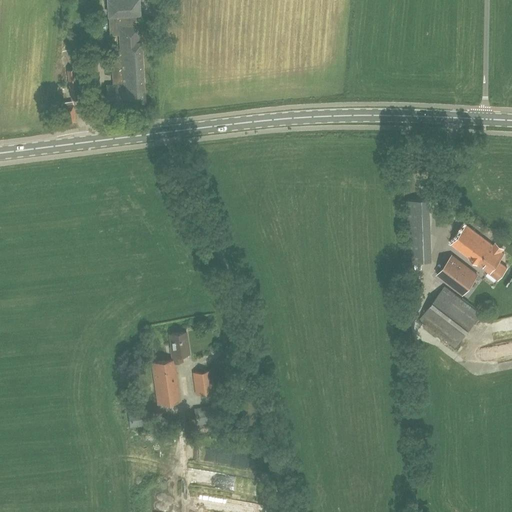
[(125,102),(145,101),(144,88),(145,88),(144,74),(143,74),(141,25),(136,25),(136,13),(140,13),(139,0),(108,0),(109,15),(110,15),(111,34),(120,34),(120,43),(122,43),(122,48),(112,49),(114,84),(106,85),(108,103),(125,102)]
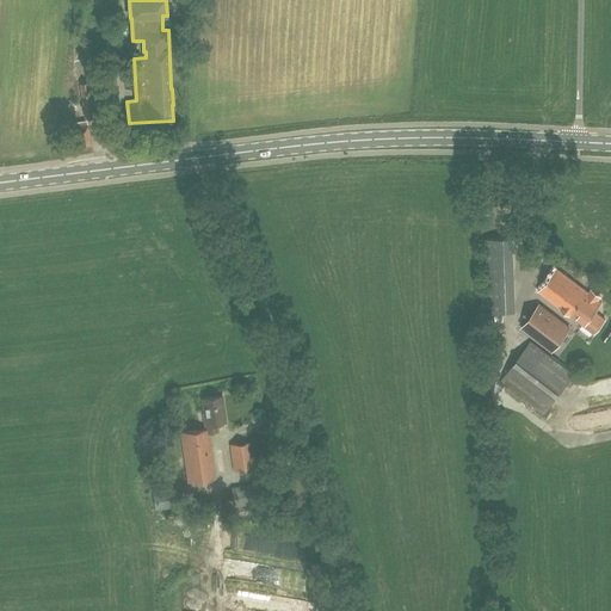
[(80,84),(86,117),(94,116),(92,98),(88,82),(80,84)]
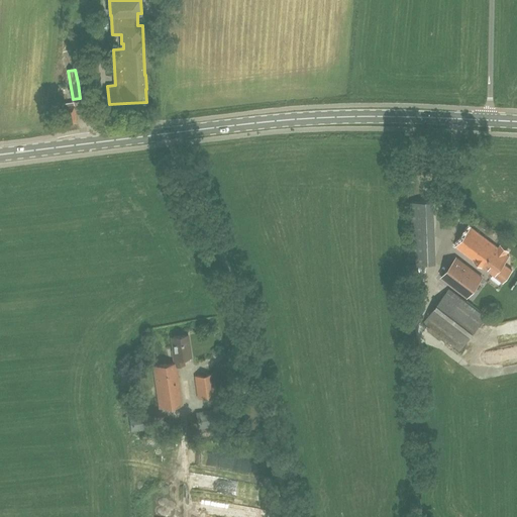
[(63,123),(77,121),(75,105),(74,105),(74,101),(63,103),(64,107),(60,107),(63,123)]
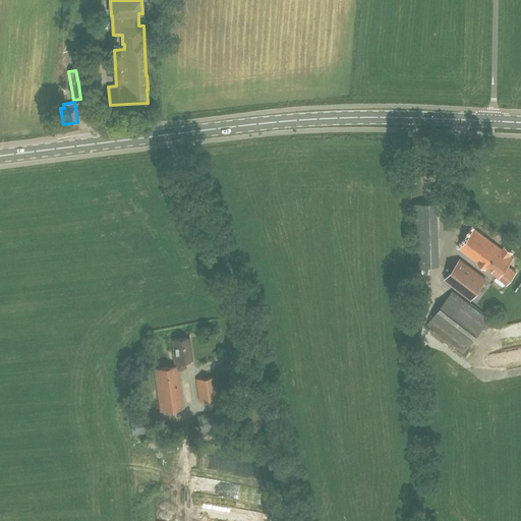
[(499,258),(507,265),(513,257),(511,255),(513,253),(509,250),(507,249),(503,246),(502,249),(474,228),(459,247),(485,268),(494,256),(498,261),(499,258)]
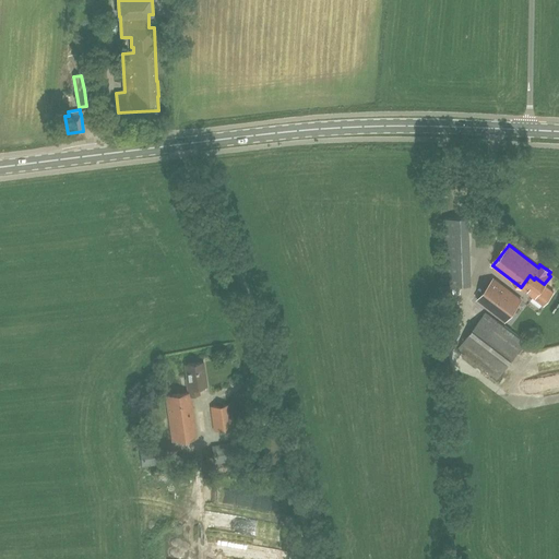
[(554,292),(544,284),(535,277),(534,280),(530,275),(521,287),(544,305),(554,292)]
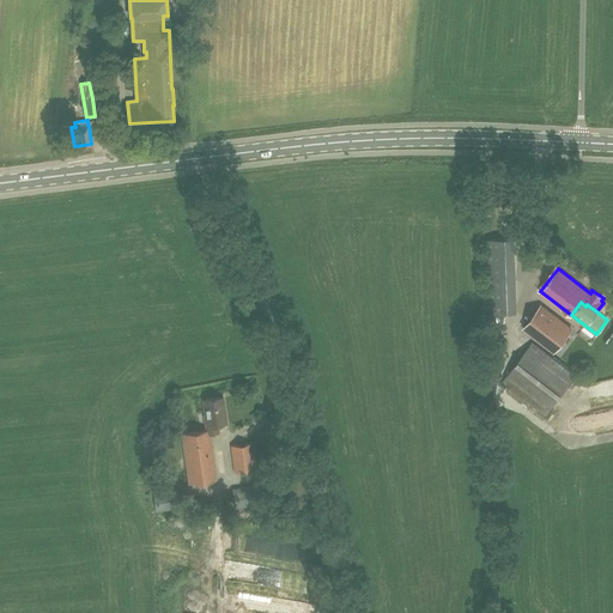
[(554,351),(572,328),(541,305),(523,328),(554,351)]
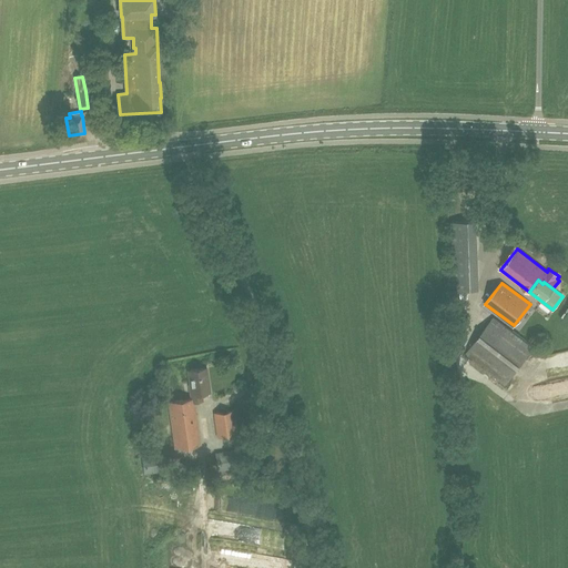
[(505,384),(534,347),(494,317),(466,354),(505,384)]
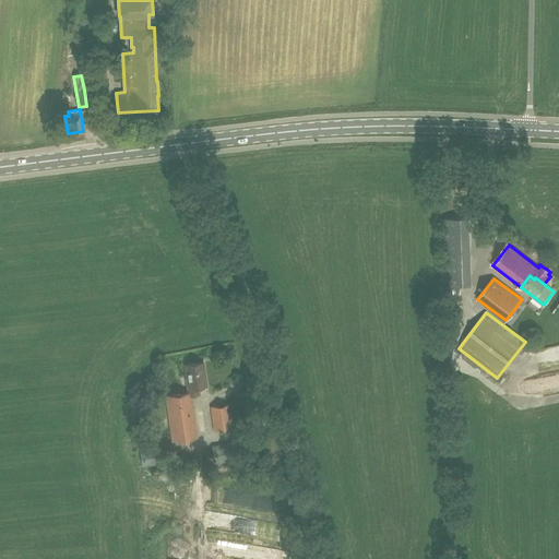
[(199,387),(207,385),(203,361),(186,365),(188,378),(186,378),(189,392),(166,395),(173,441),(198,437),(192,394),(200,393),(199,387)]
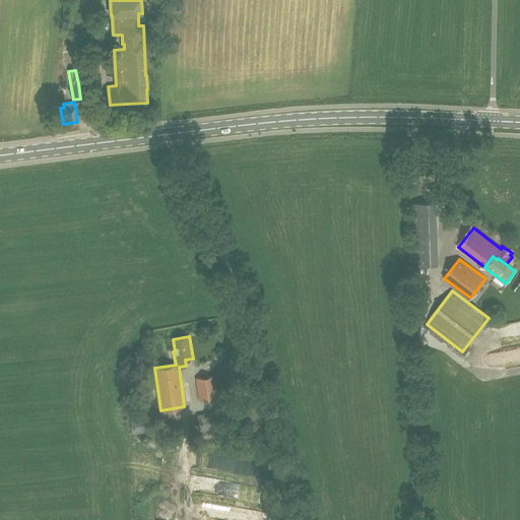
[(199,400),(217,397),(214,376),(196,378),(199,400)]
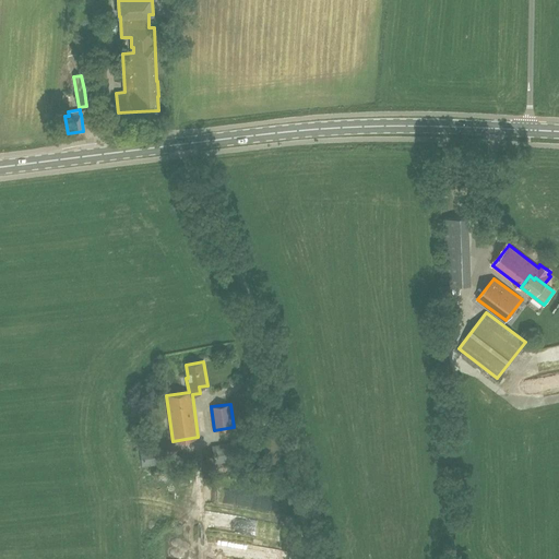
[(215,464),(240,461),(238,441),(213,444),(215,464)]
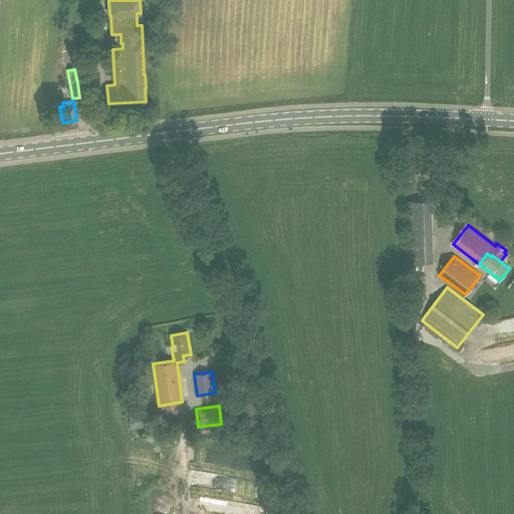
[(151,410),(129,413),(131,429),(154,426),(151,410)]
